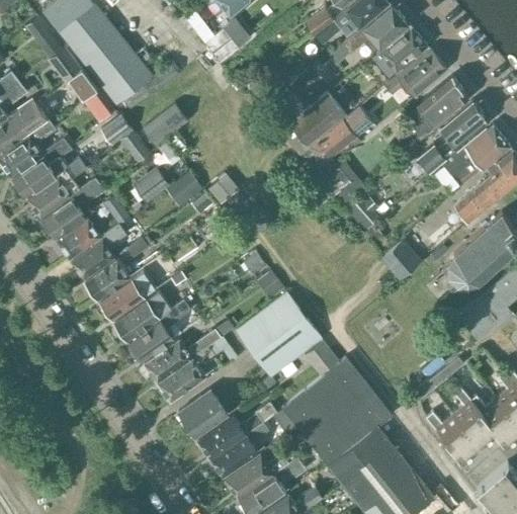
[(19,0),(0,0),(0,6),(4,12),(19,0)]
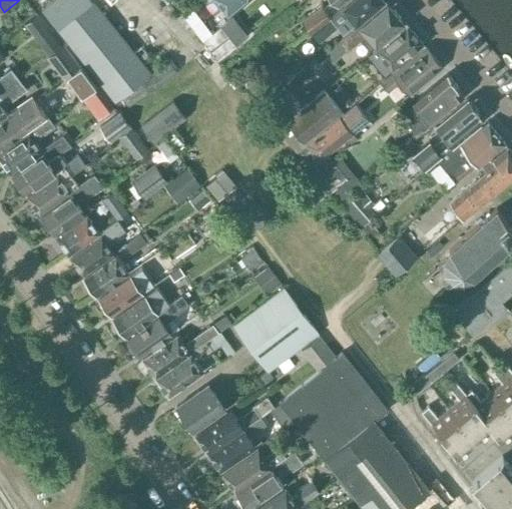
[(116,101),(150,74),(90,0),(57,0),(43,12),(58,31),(59,30),(116,101)]
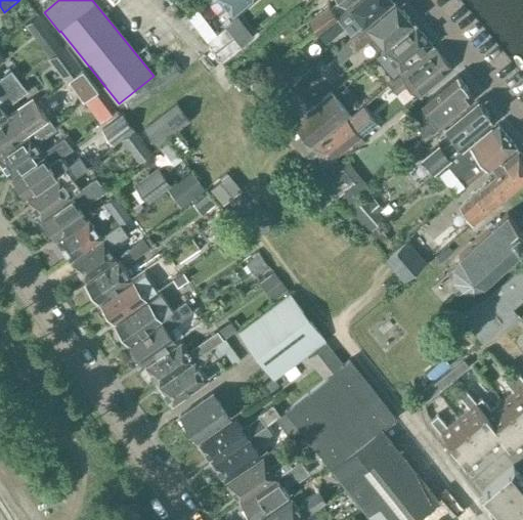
[(216,0),(232,17),(251,1),(250,0),(216,0)]
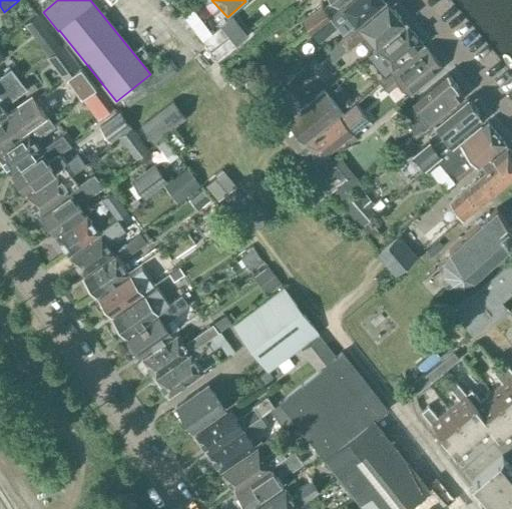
[(349,0),(332,0),(333,1),(324,8),(322,6),(303,23),(311,33),(331,17),(330,16),(349,0)]
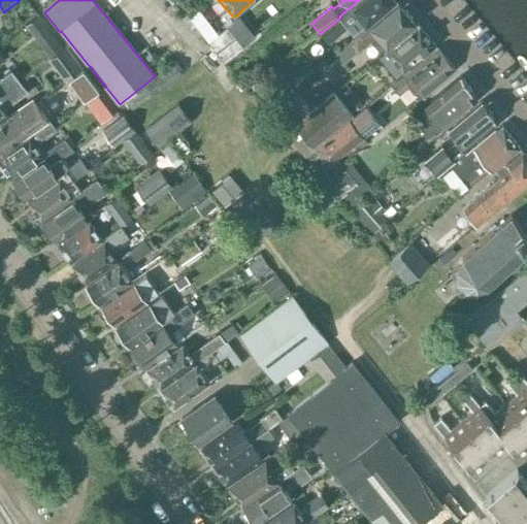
[(341,19),(340,18),(320,34),(330,45),(349,30),(355,37),(397,2),(394,0),(362,0),(353,9),(341,19)]
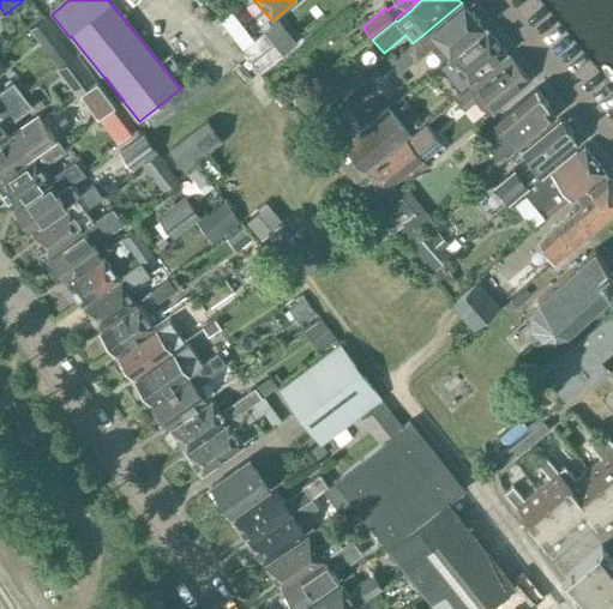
[(484,28),(464,6),(406,53),(414,62),(431,49),(442,61),(484,28)]
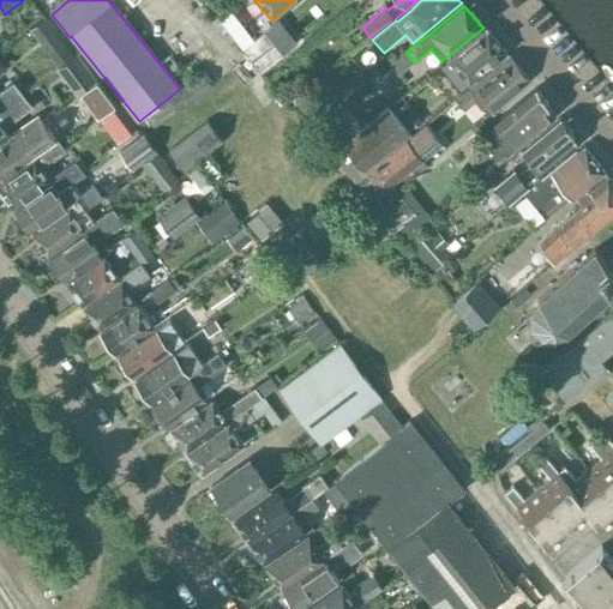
[(508,56),(486,31),(449,60),(469,86),(508,56)]
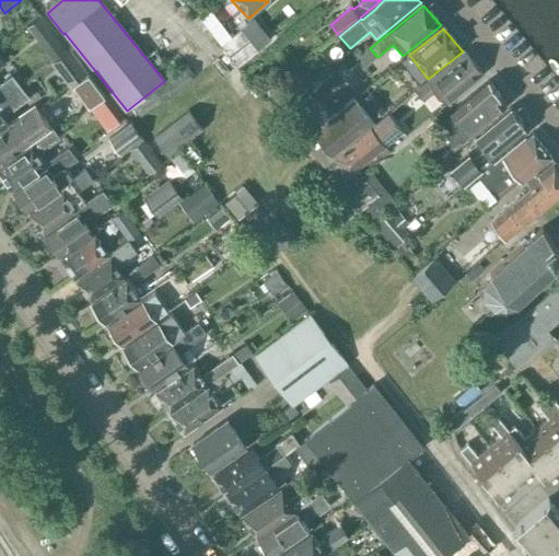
[(242,34),(222,48),(239,69),(257,54),(242,34)]
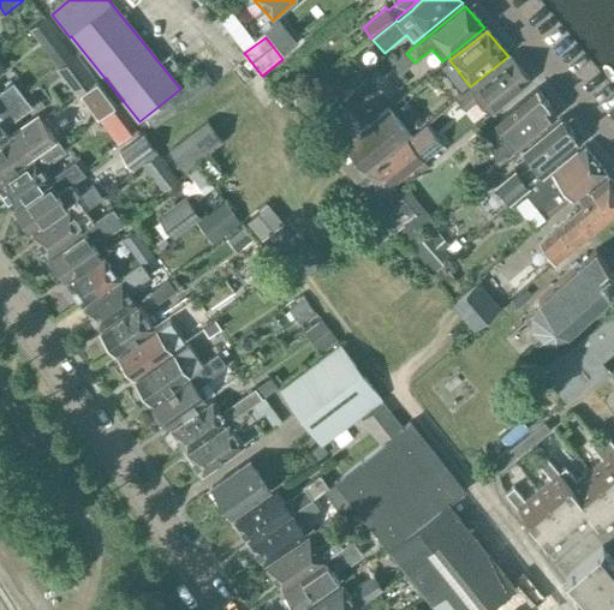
[(406,53),(388,67),(398,78),(415,63),(406,53)]
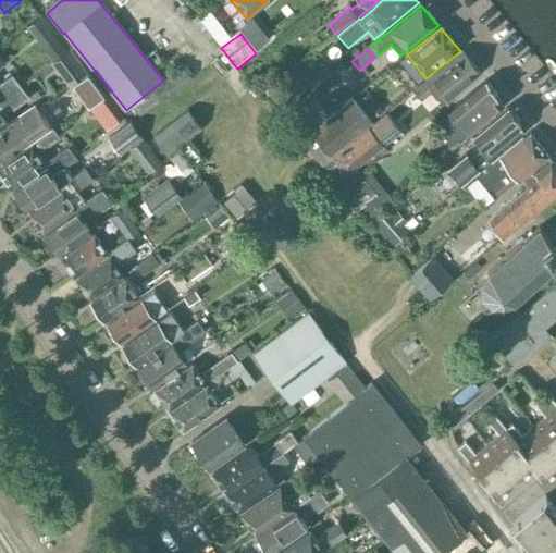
[(69,89),(87,75),(70,51),(50,65),(69,89)]
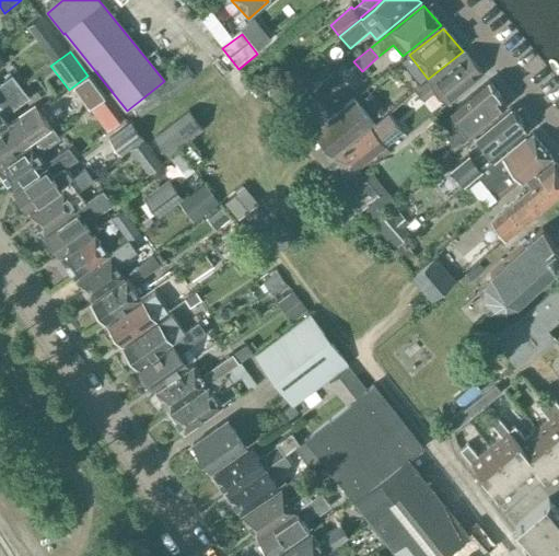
[(446,105),(484,77),(465,55),(416,92),(422,102),(435,92),(446,105)]
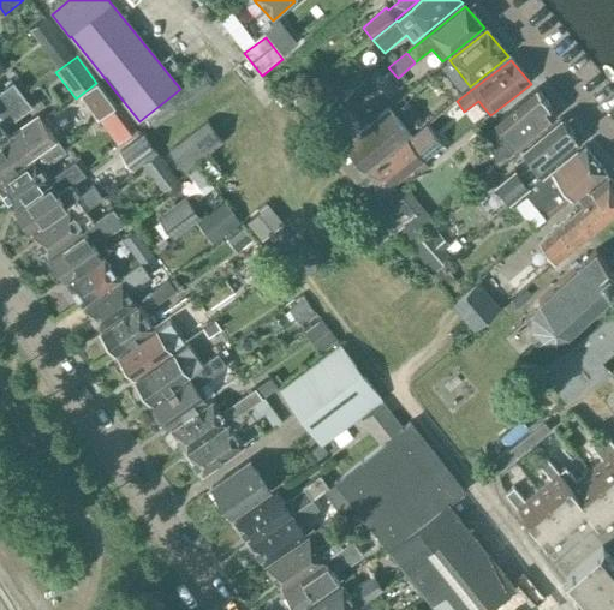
[(46,81),(36,70),(18,83),(28,95),(46,81)]
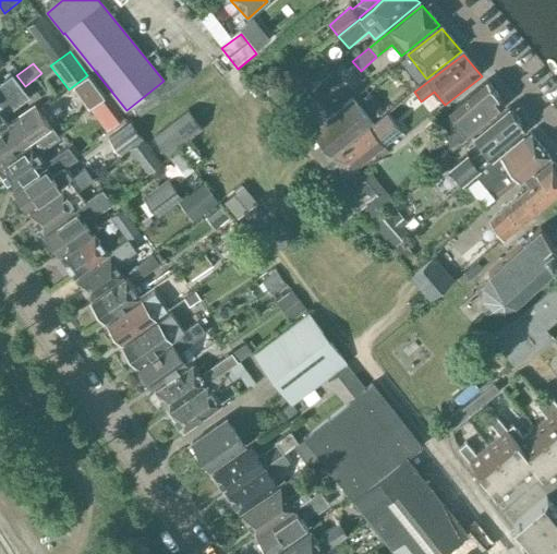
[(133,109),(143,121),(194,81),(184,69),(133,109)]
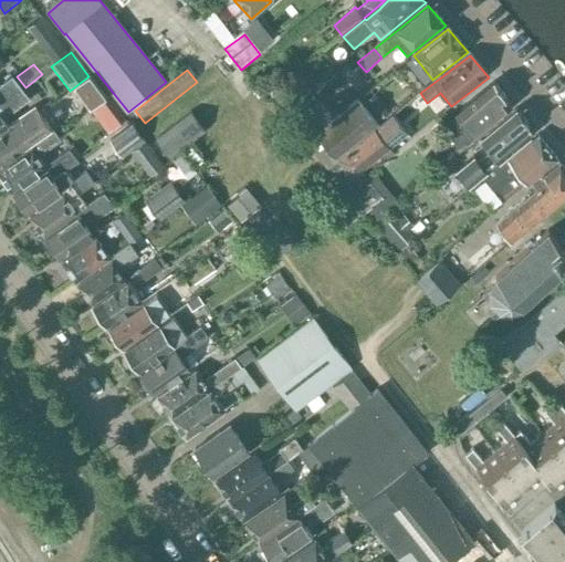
[(0,104),(21,90),(12,80),(0,89),(0,104)]
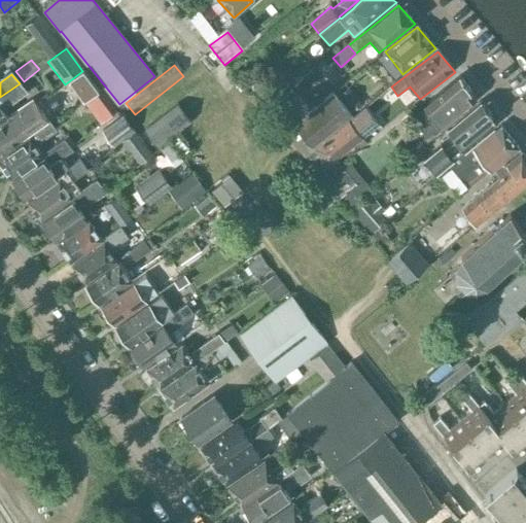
[(472,95),(460,79),(424,108),(425,109),(416,116),(425,128),(408,142),(415,151),(477,101),(471,95),(472,95)]
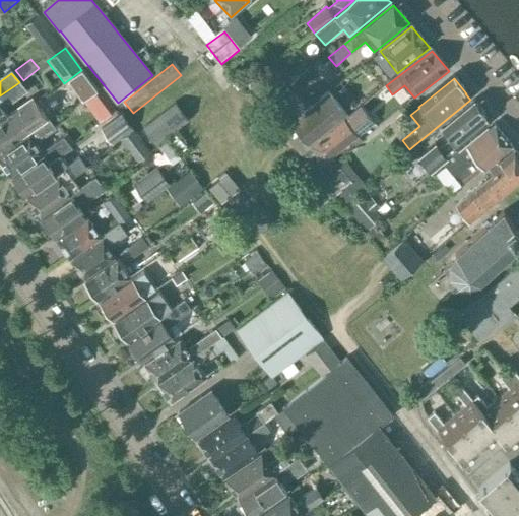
[(6,114),(7,112),(3,106),(5,104),(12,105),(27,93),(19,82),(0,95),(0,122),(8,117),(6,114)]
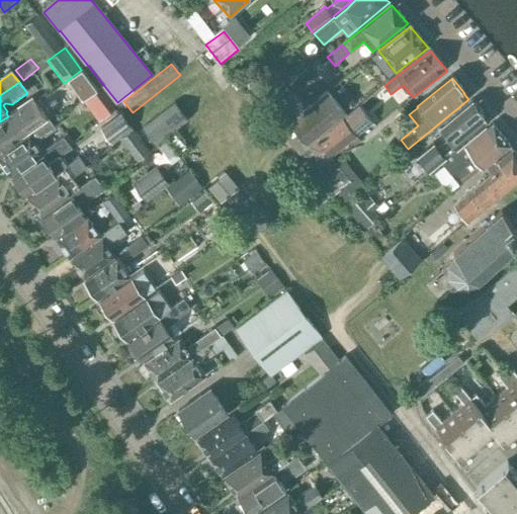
[(343,89),(334,96),(347,111),(355,104),(343,89)]
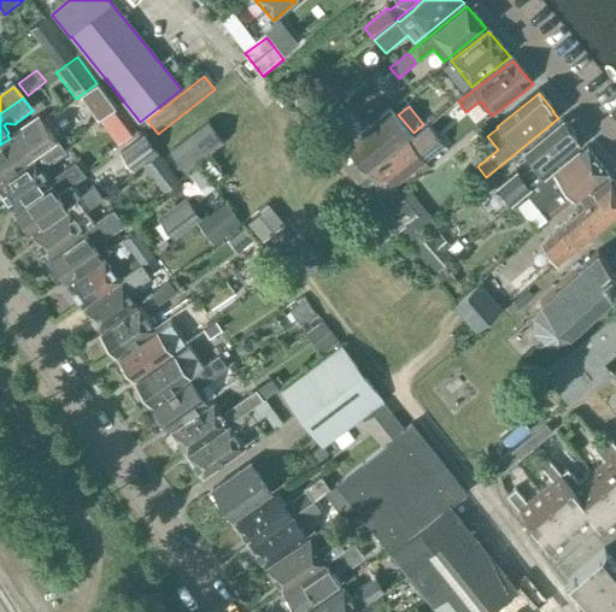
[(367,171),(411,136),(391,111),(346,147),(367,171)]
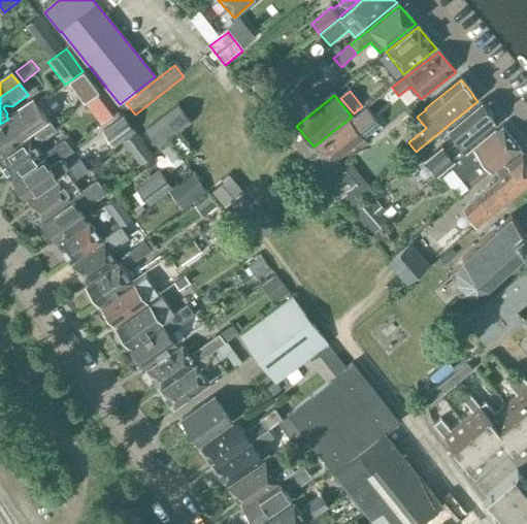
[(0,125),(2,128),(0,129),(0,157),(28,136),(21,126),(41,112),(33,101),(8,119),(0,124),(0,125)]
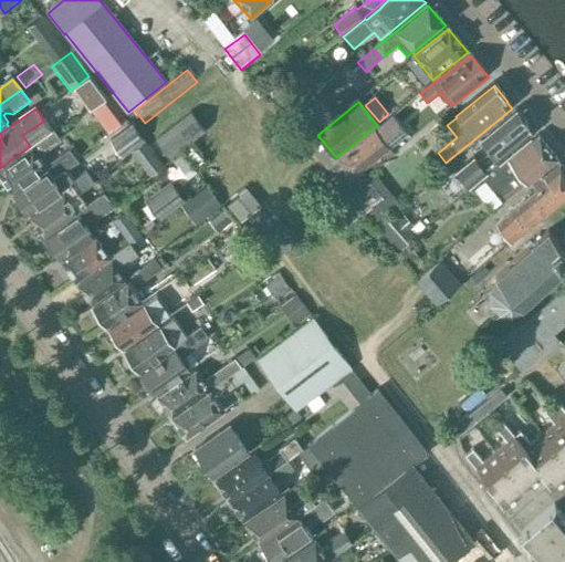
[(530,138),(526,134),(531,129),(518,112),(481,143),(491,154),(479,164),(475,160),(457,175),(469,190),(530,138)]
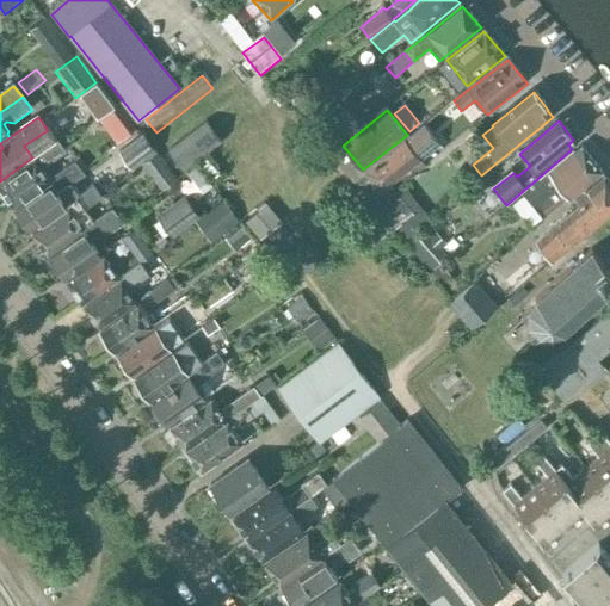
[(184,172),(222,143),(208,124),(170,153),(184,172)]
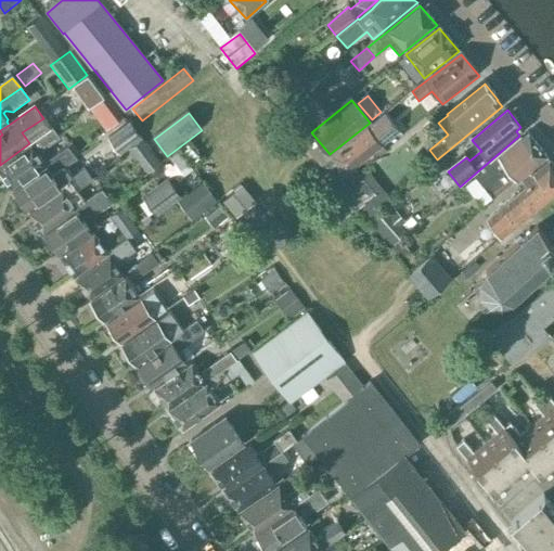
[(368,129),(382,146),(399,132),(386,115),(368,129)]
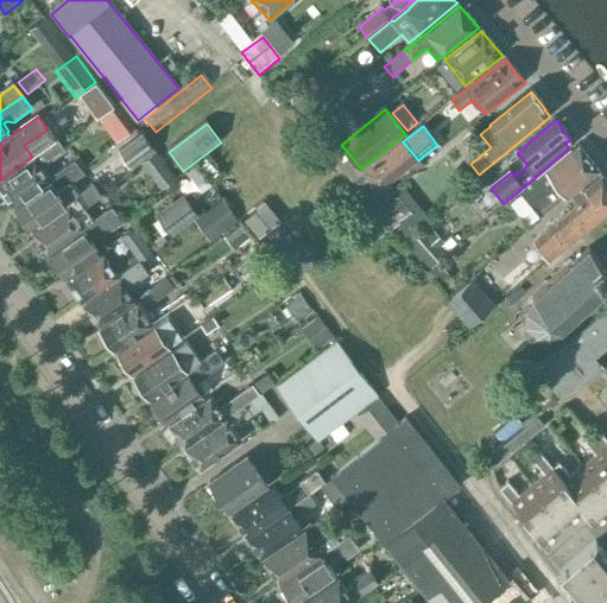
[(133,170),(156,153),(143,137),(121,154),(133,170)]
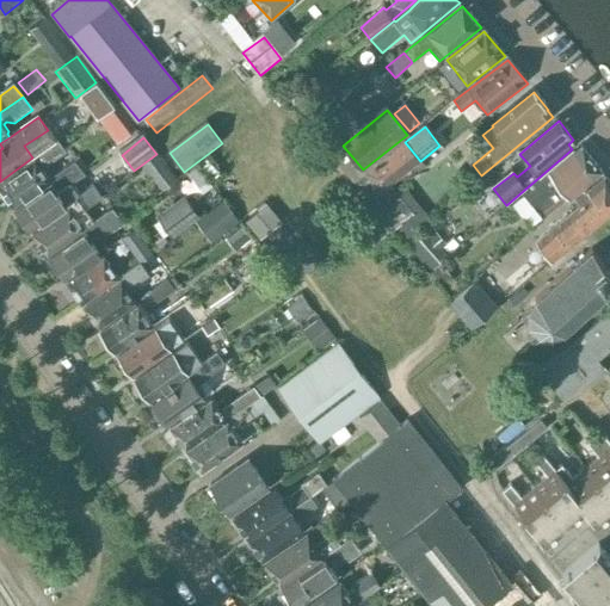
[(0,190),(13,209),(36,192),(50,183),(41,171),(66,153),(56,141),(32,158),(35,161),(0,185),(0,190)]
